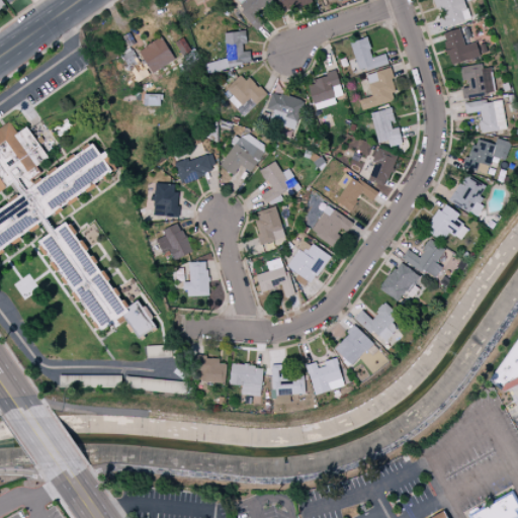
[(240,5),(241,4),(245,0),(273,0),(275,2),(269,7),(269,6),(267,8),(266,8),(264,9),(263,8),(259,10),(256,13),(265,24),(257,30),(252,25),(242,12),(245,10),(240,5)]
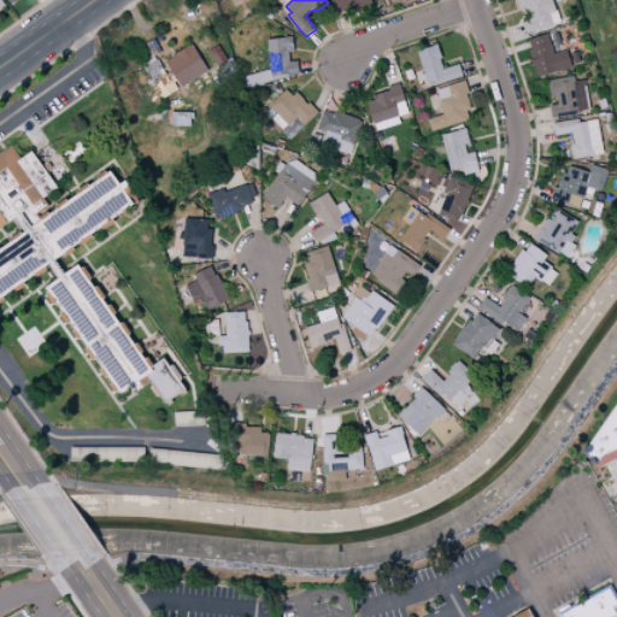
[(331,0),(372,0),(374,3),(357,9),(357,10),(356,10),(350,12),(348,9),(336,12),(331,0)]
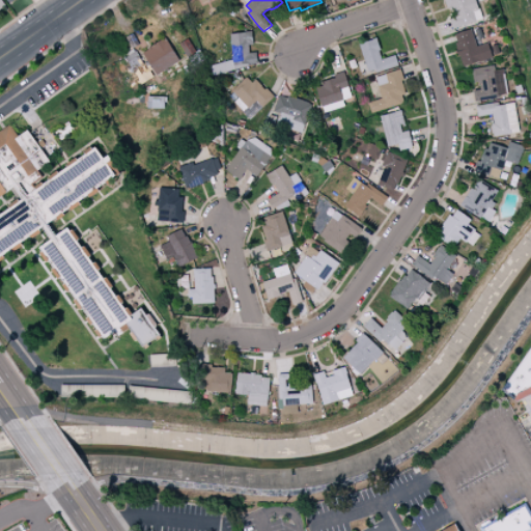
[(455,29),(452,18),(457,17),(453,6),(448,8),(444,0),(476,0),(479,8),(479,9),(474,11),(477,21),(477,22),(474,23),(473,22),(468,24),(468,25),(455,29)]
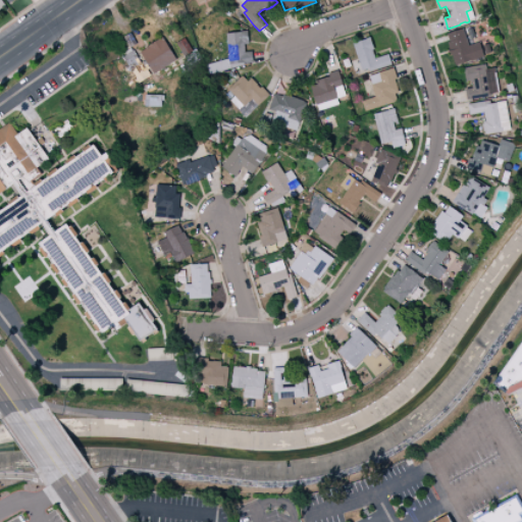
[(471,8),(472,8),(475,18),(469,20),(466,11),(471,9),(471,8)]
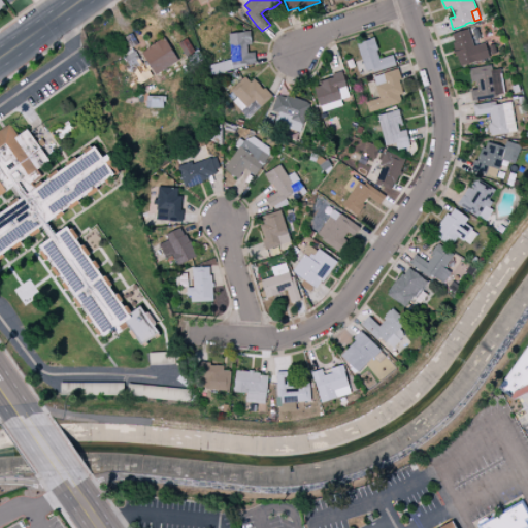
[(469,29),(474,27),(479,38),(472,40),(469,29)]
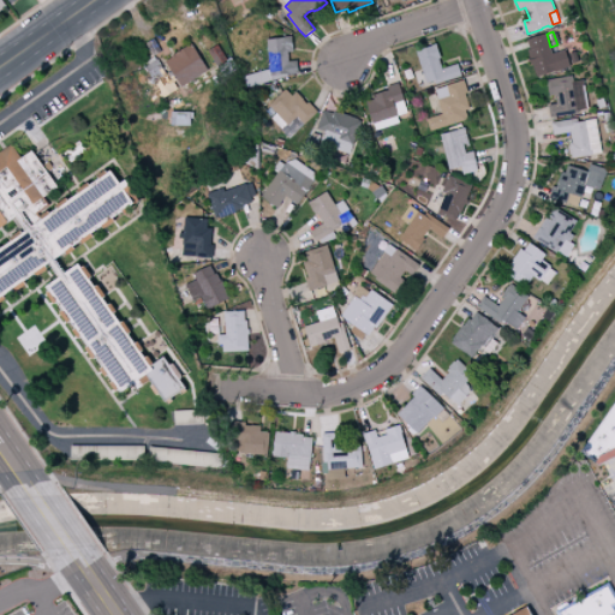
[(537,77),(532,64),(531,64),(530,60),(527,51),(533,48),(530,40),(547,34),(550,47),(553,54),(566,49),(572,67),(557,72),(557,71),(537,77)]
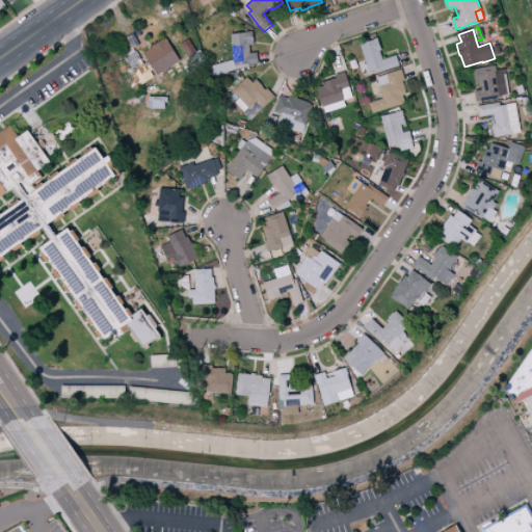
[(231,34),(246,32),(253,31),(254,43),(255,45),(249,46),(250,53),(258,52),(259,63),(248,64),(234,65),(234,59),(231,34)]
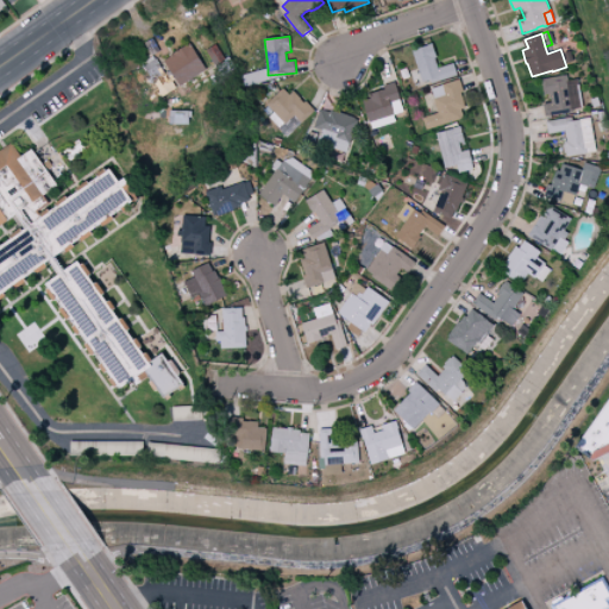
[(164,61),(170,57),(170,55),(189,43),(206,69),(180,86),(170,70),(164,61)]
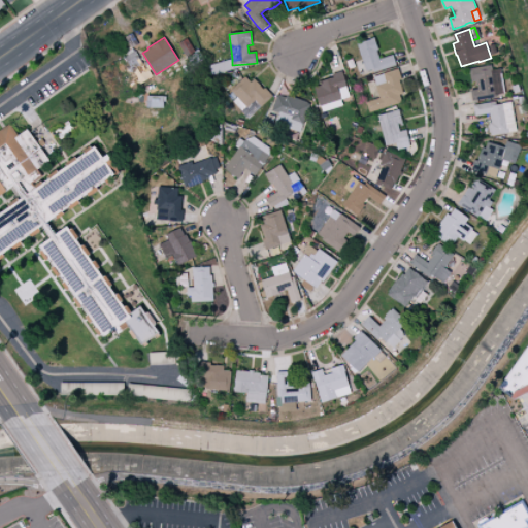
[(359,74),(355,62),(362,59),(357,44),(371,39),(371,38),(374,37),(378,51),(377,51),(381,59),(390,56),(389,53),(393,52),(397,65),(374,72),(373,69),(359,74)]
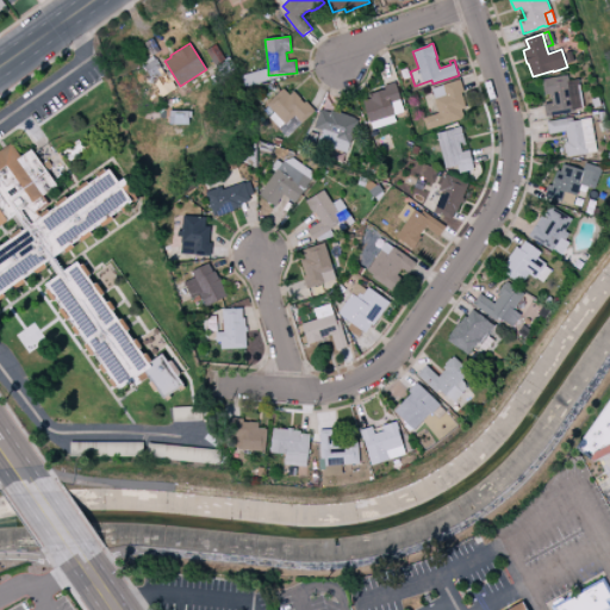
[(216,44),(225,60),(224,60),(225,61),(216,67),(206,51),(216,44)]
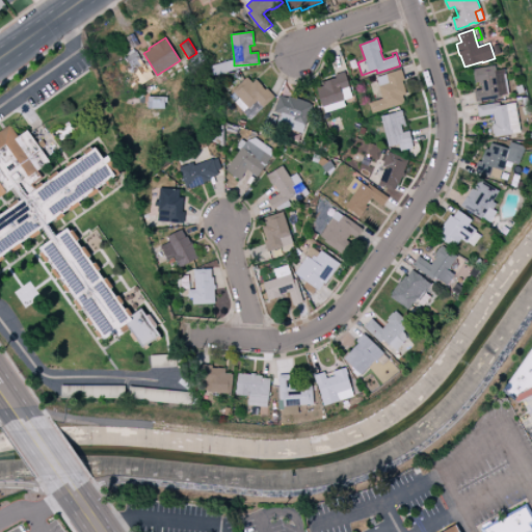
[(149,61),(157,75),(143,83),(139,78),(138,79),(134,72),(131,74),(128,69),(131,67),(126,58),(129,56),(127,53),(134,49),(135,52),(136,51),(139,56),(144,64),(149,61)]
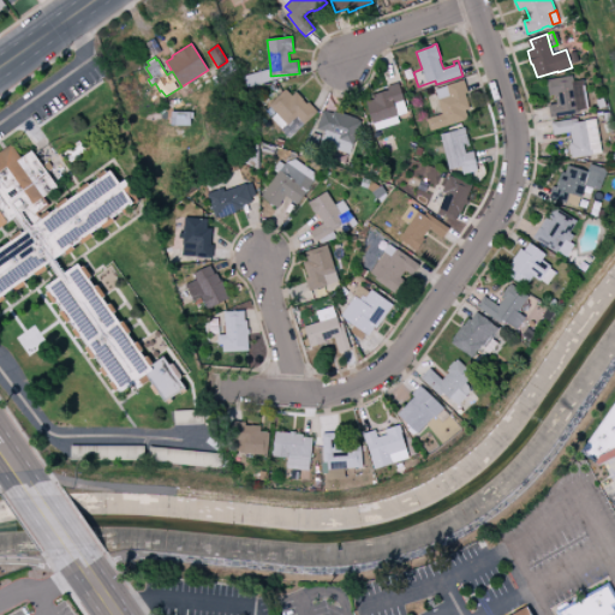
[(227,60),(231,58),(238,69),(225,78),(218,67),(227,61),(226,60),(227,60)]
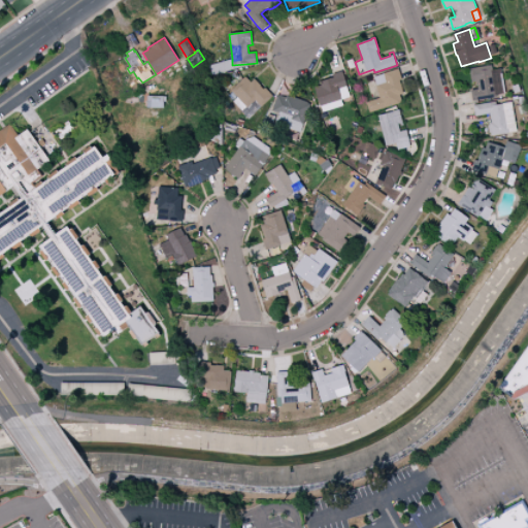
[(246,64),(248,65),(212,75),(209,65),(232,59),(232,65),(246,64)]
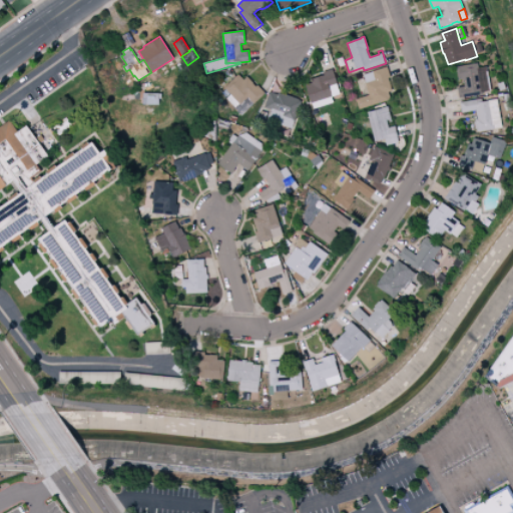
[(460,98),(459,94),(458,87),(465,86),(464,81),(459,82),(456,67),(478,63),(479,68),(477,68),(481,92),(483,92),(484,94),(460,98)]
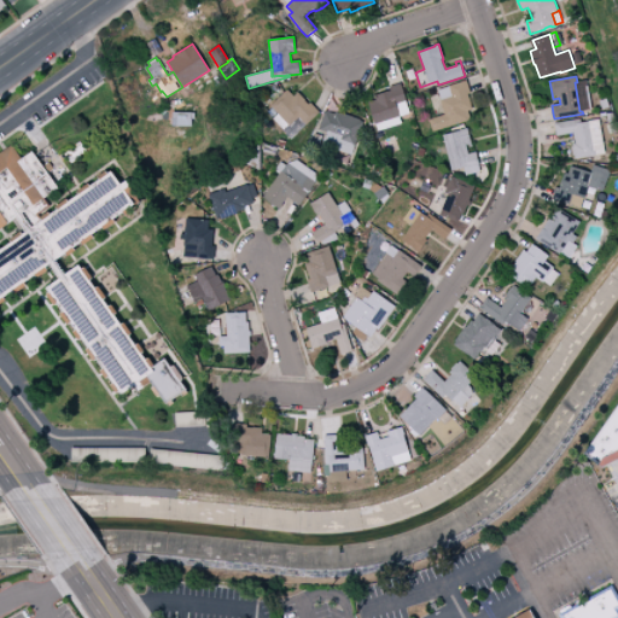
[(433,132),(430,120),(444,115),(439,100),(441,100),(452,97),(449,87),(449,86),(467,80),(471,93),(468,94),(472,105),(471,105),(472,109),(472,110),(468,111),(471,120),(433,132)]
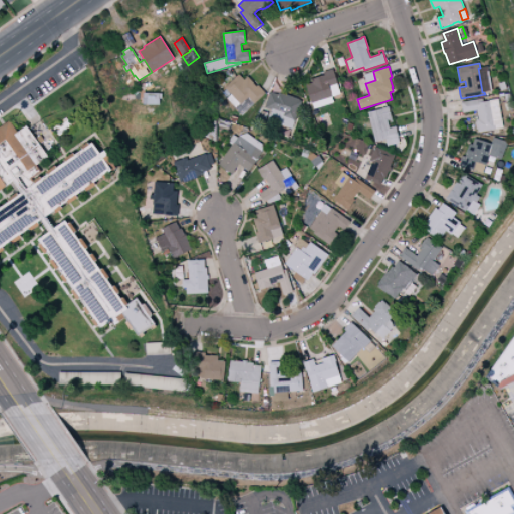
[(482,92),(484,92),(493,90),(489,66),(480,68),(478,68),(482,92)]
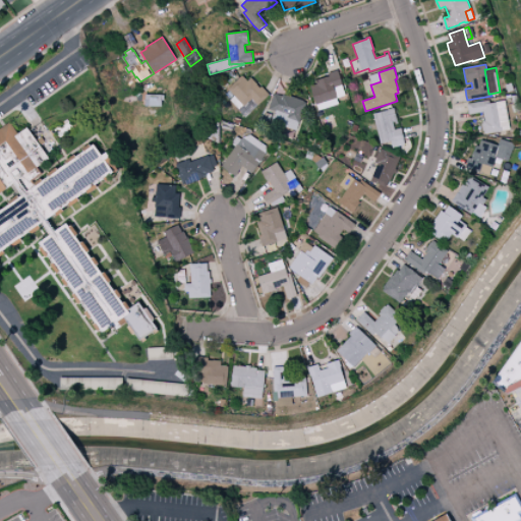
[(310,87),(316,84),(315,80),(329,76),(329,74),(328,73),(335,71),(338,70),(343,85),(334,88),(337,98),(316,105),(310,87)]
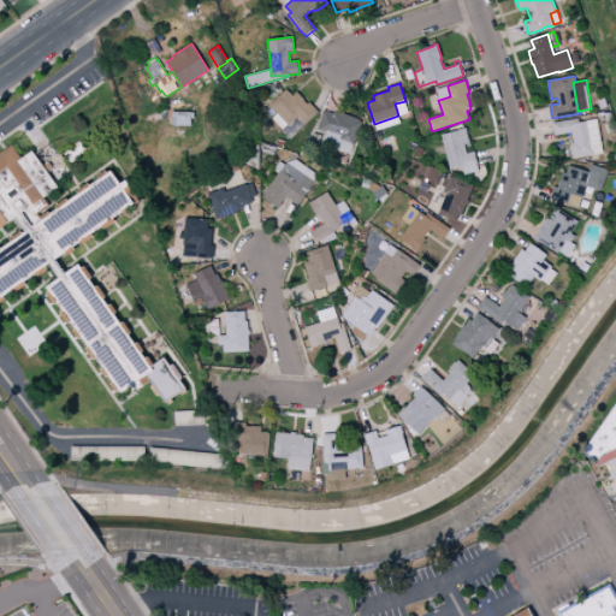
[(448,87),(437,90),(439,100),(450,96),(448,87)]
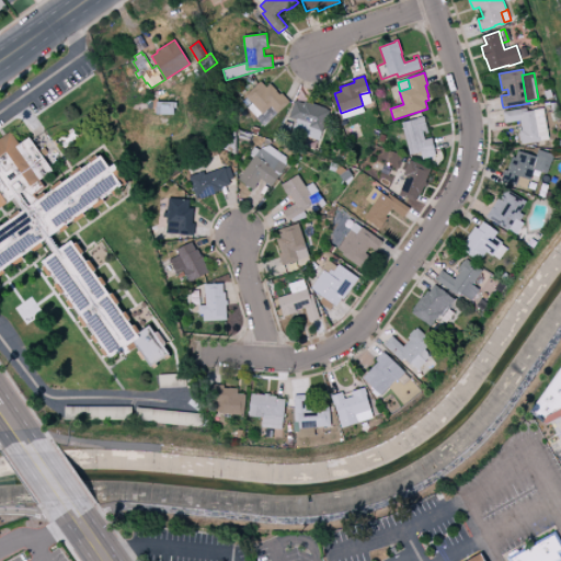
[(245,96),(261,81),(266,88),(271,83),(289,102),(278,114),(272,106),(263,114),(262,113),(245,96)]
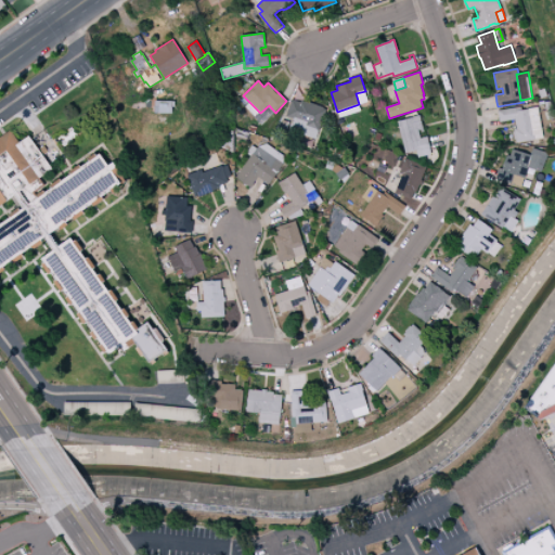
[(285,116),(292,99),(300,102),(301,100),(308,103),(308,102),(324,107),(324,108),(326,110),(319,130),(307,126),(308,123),(294,117),(293,119),(285,116)]
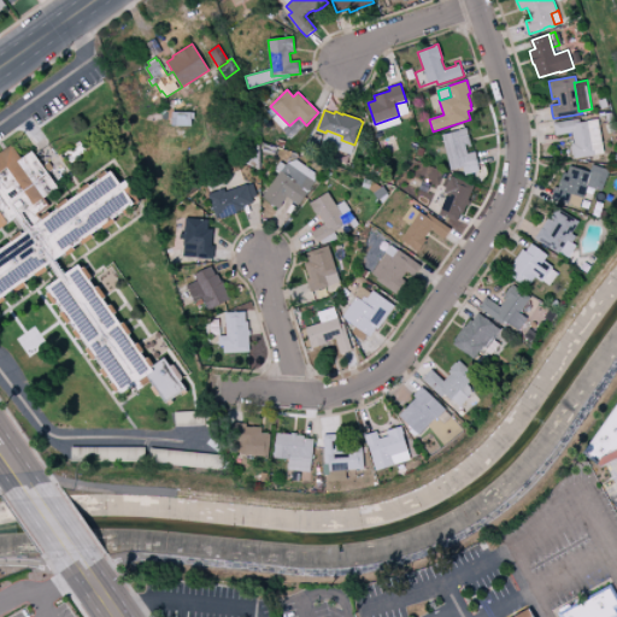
[(172,112),(192,112),(192,119),(192,127),(172,125),(172,112)]
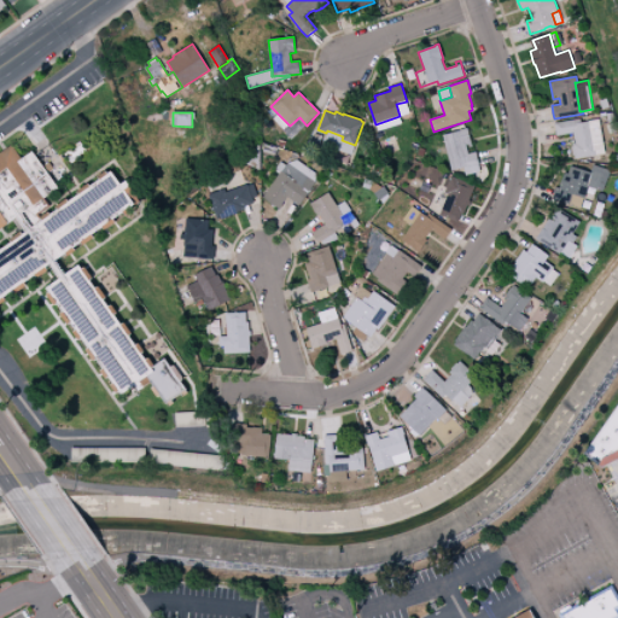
[(606,114),(613,112),(616,122),(608,123),(606,114)]
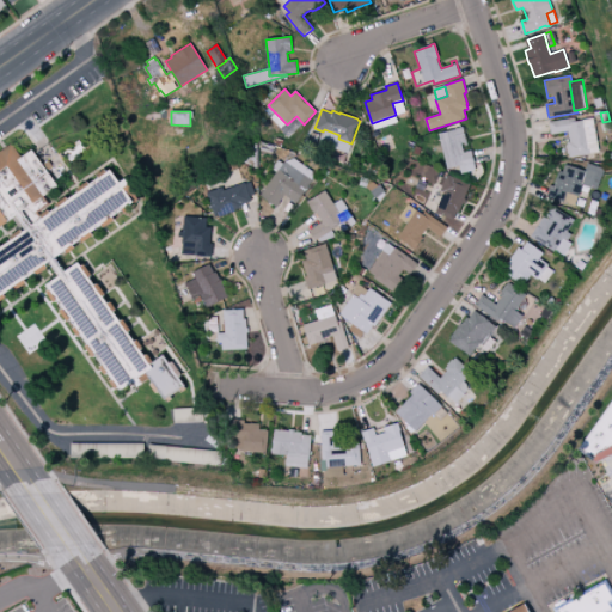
[(297,116),(304,124),(288,139),(280,129),(286,123),(287,124),(297,116)]
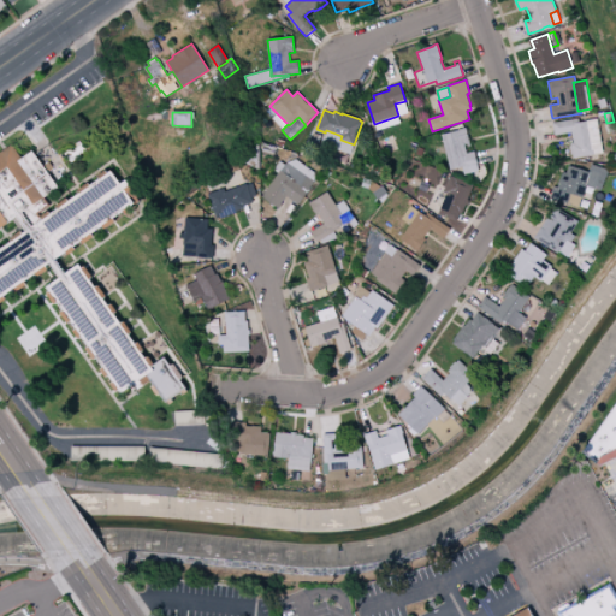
[(574,159),(573,155),(572,155),(570,147),(572,147),(570,143),(574,143),(572,132),(555,136),(554,130),(552,123),(579,118),(580,123),(587,122),(593,155),(574,159)]
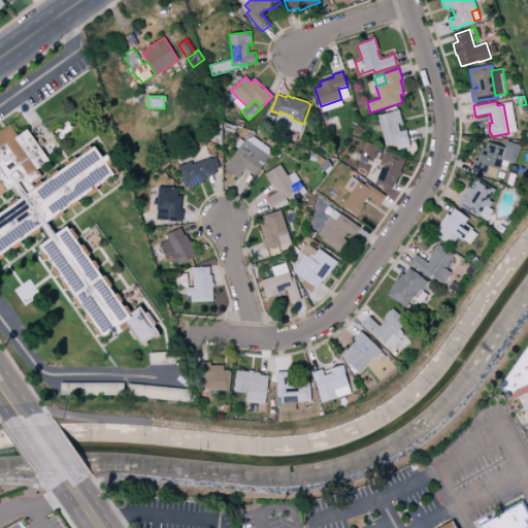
[(508,133),(503,104),(503,103),(513,102),(518,132),(508,133)]
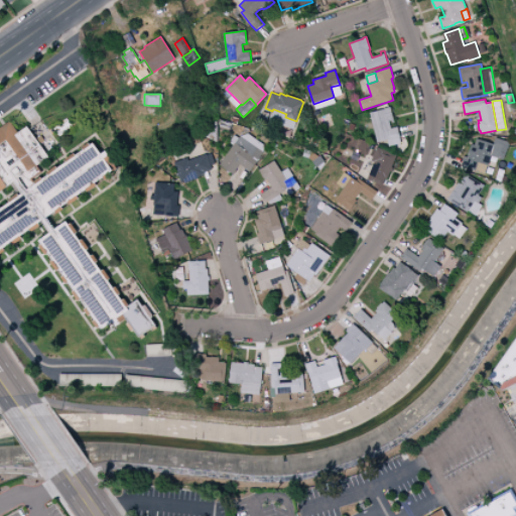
[(507,105),(515,102),(515,110),(510,112),(507,105)]
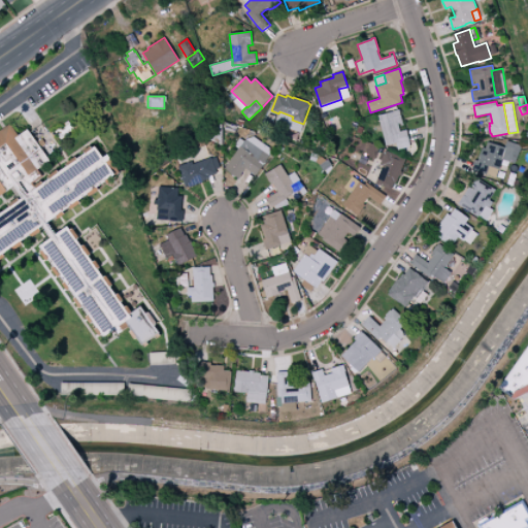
[(378,116),(393,111),(399,109),(403,126),(401,126),(400,124),(398,124),(400,132),(407,130),(408,135),(409,140),(396,143),(386,146),(378,116)]
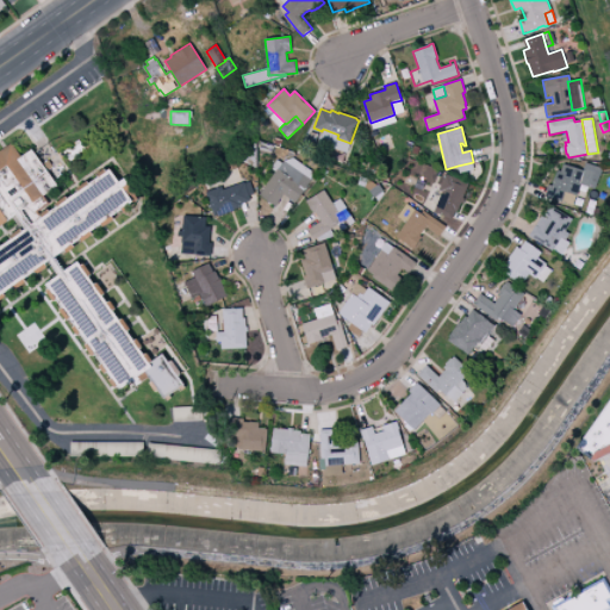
[(310,128),(321,131),(317,143),(306,139),(310,128)]
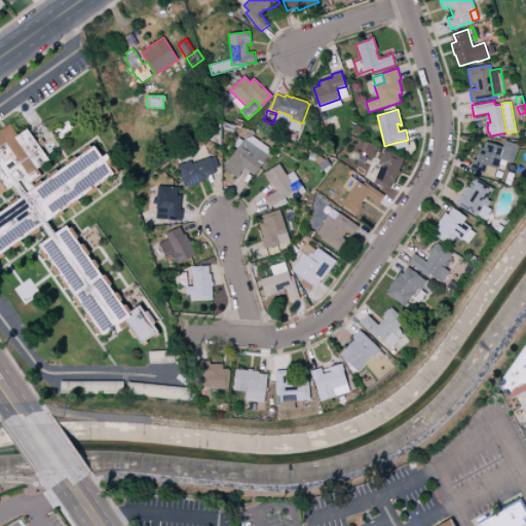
[(302,123),(299,133),(273,122),(277,113),(278,111),(292,116),(291,119),(302,123)]
